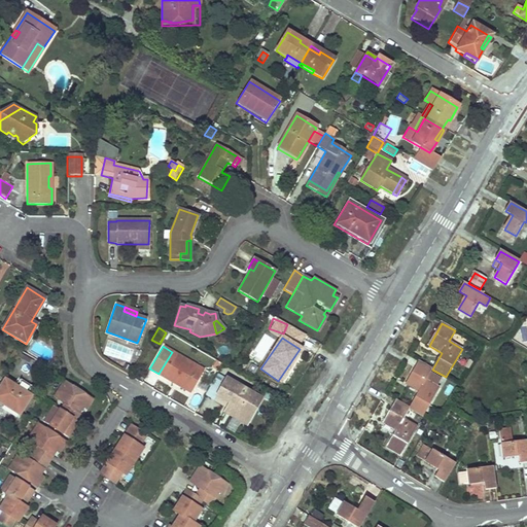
[(176,355),(163,377),(189,393),(203,371),(176,355)]
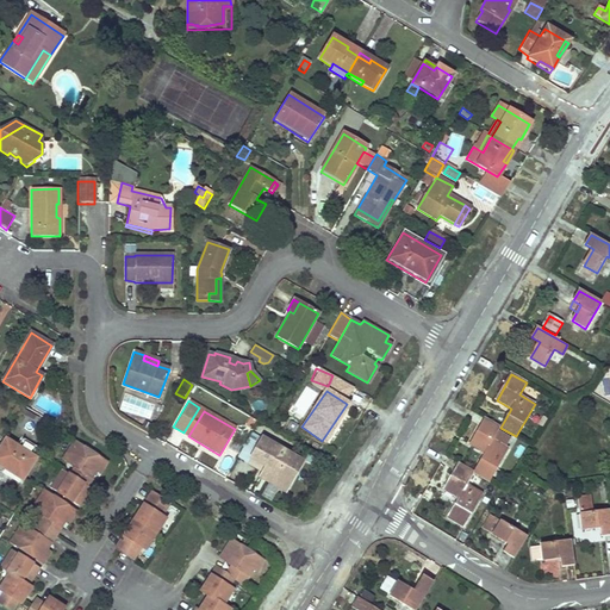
[(485,419),(471,444),(486,453),(474,473),(490,483),(509,449),(493,440),(500,428),(485,419)]
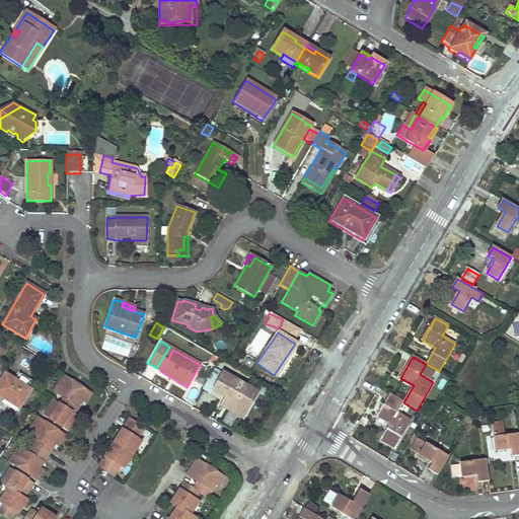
[(223,372),(213,389),(226,397),(237,404),(232,413),(242,420),(252,402),(250,401),(252,396),(245,392),(248,387),(223,372)]
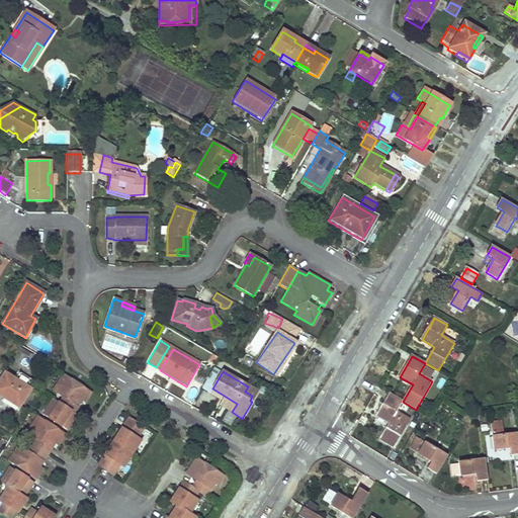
[(5,373),(0,381),(0,396),(18,408),(30,390),(5,373)]
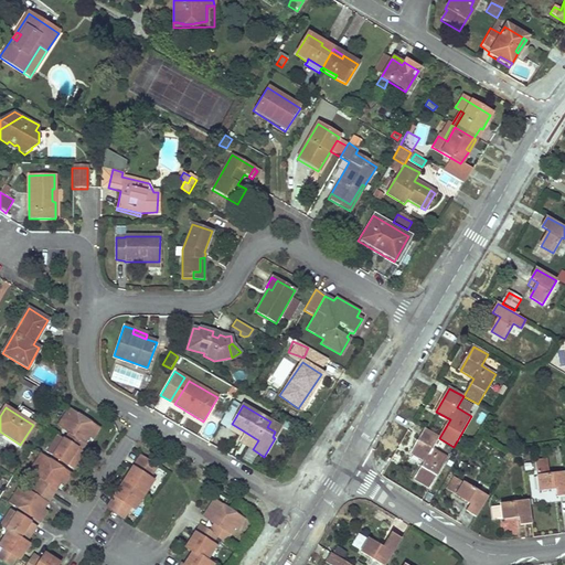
[(54,447),(50,454),(73,468),(84,451),(80,449),(85,441),(82,440),(86,434),(92,438),(98,427),(67,408),(57,424),(68,430),(63,438),(56,434),(50,445),(54,447)]
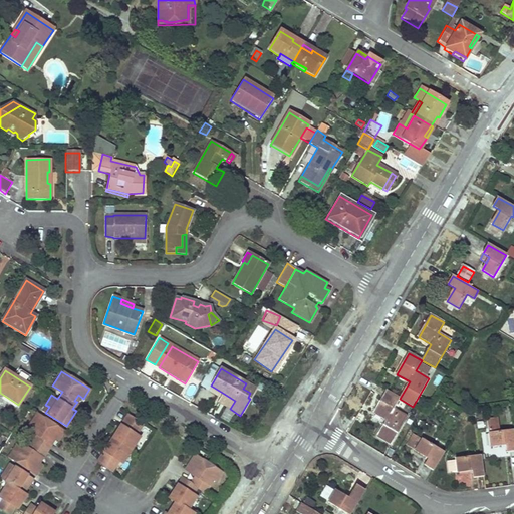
[(192,398),(196,387),(190,383),(186,395),(192,398)]
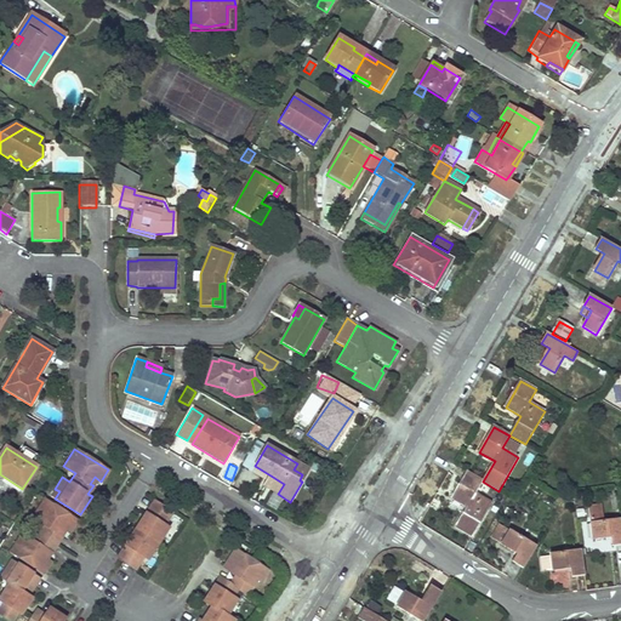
[(297,463),(294,469),(302,474),(300,480),(302,482),(309,471),(297,463)]
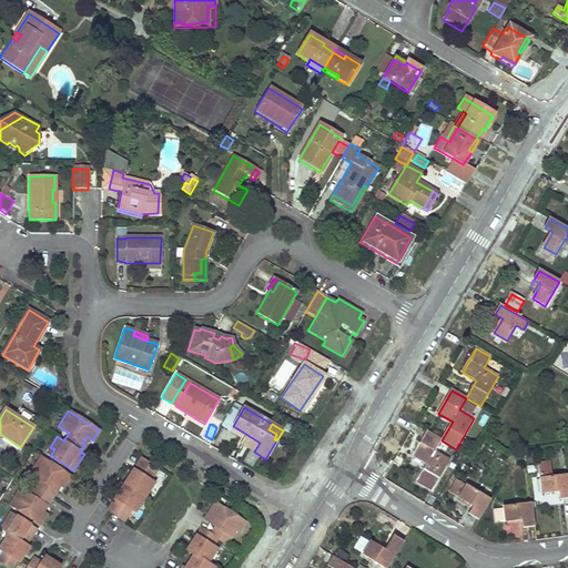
[(428,432),(415,456),(428,464),(418,482),(432,490),(449,460),(436,452),(442,440),(428,432)]
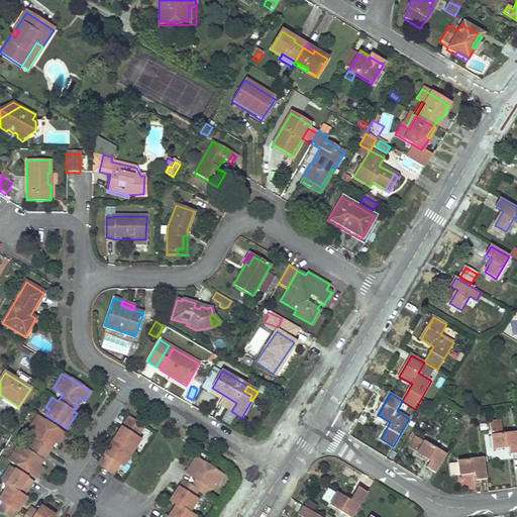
[(225,396),(220,405),(231,411),(236,403),(225,396)]
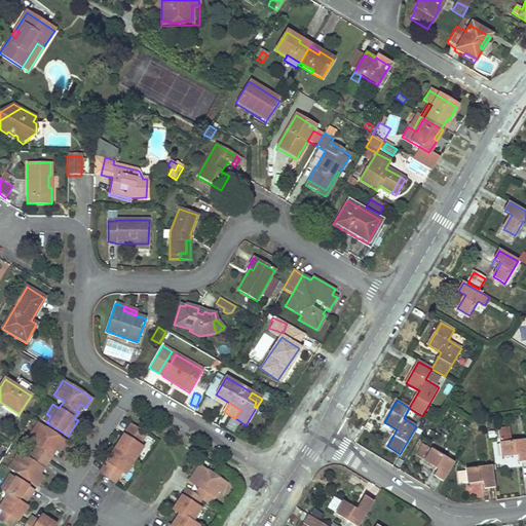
[(19,452),(8,467),(35,485),(41,476),(36,472),(39,466),(42,467),(51,453),(49,451),(53,446),(59,449),(64,441),(37,423),(28,438),(32,441),(23,455),(19,452)]
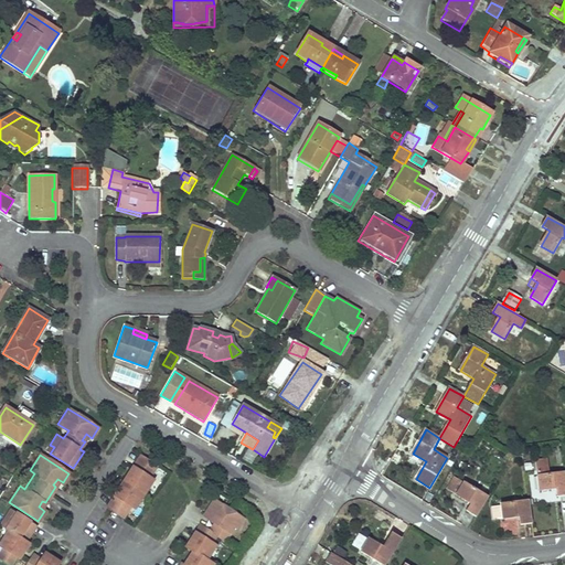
[(156,465),(139,455),(135,461),(151,471),(156,465)]
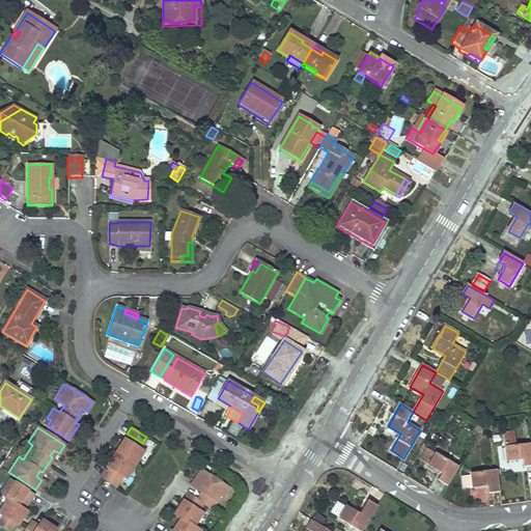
[(524,467),(530,466),(530,444),(520,446),(518,432),(505,436),(507,462),(523,459),(524,467)]
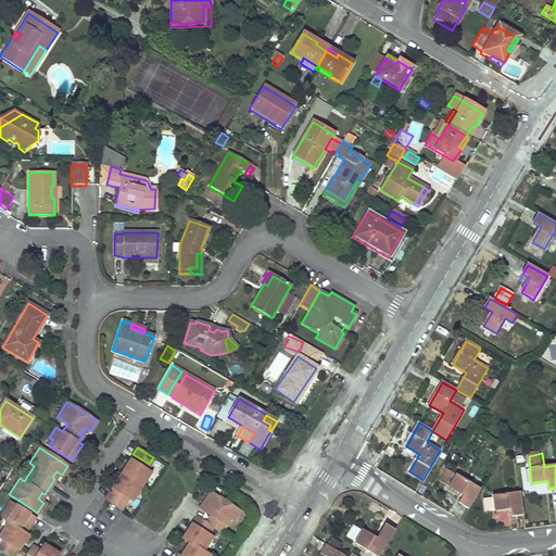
[(149,464),(133,454),(129,458),(146,469),(149,464)]
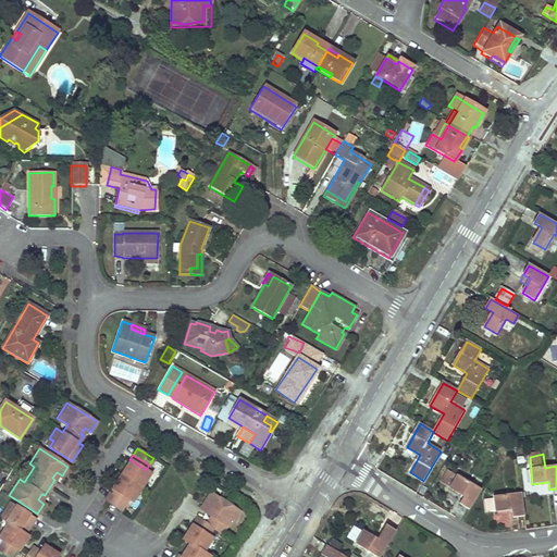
[(130,459),(111,487),(127,497),(133,502),(151,473),(146,470),(130,459)]
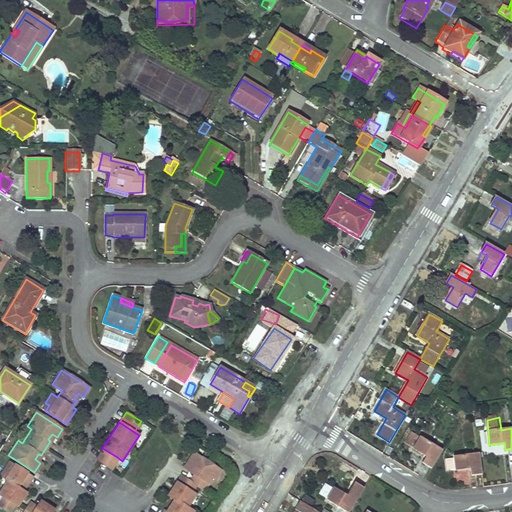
[(421,438),(414,448),(427,457),(423,463),(431,468),(442,450),(421,438)]
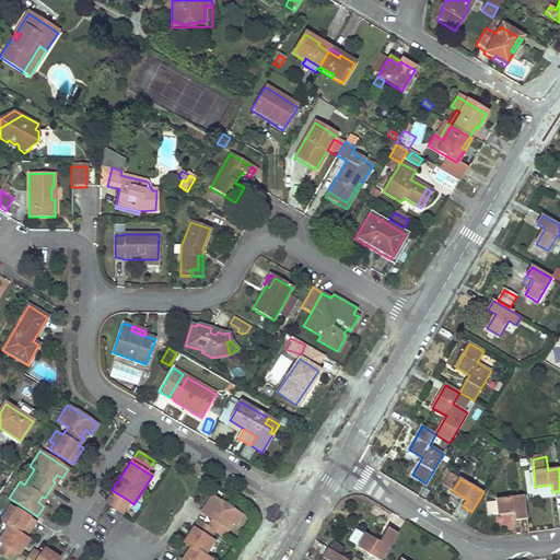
[(128,500),(112,490),(109,493),(126,504),(128,500)]
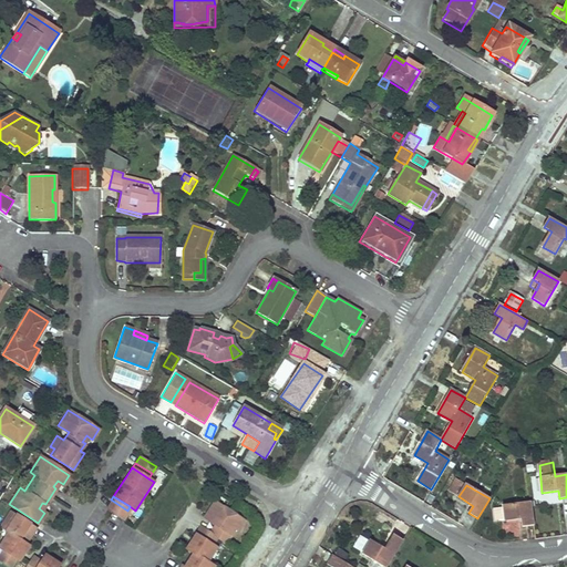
[(127,511),(111,500),(106,507),(122,518),(127,511)]
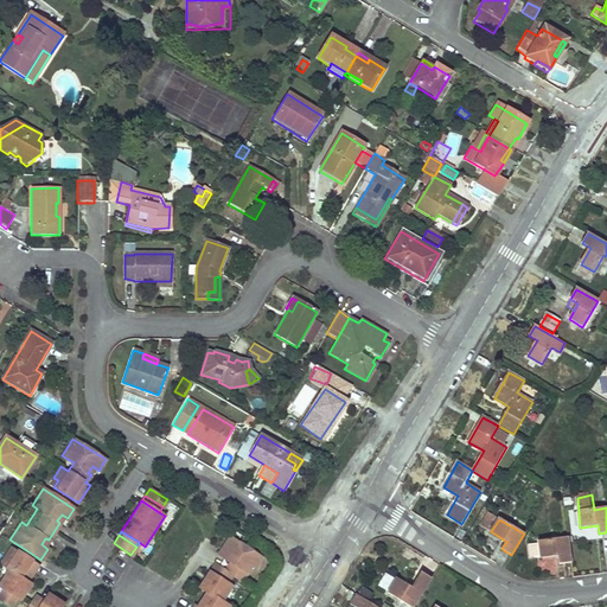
[(228,606),(229,606),(221,601),(231,586),(227,583),(231,575),(241,581),(247,573),(243,570),(247,564),(254,569),(261,557),(229,536),(218,554),(229,561),(223,569),(213,563),(198,587),(206,592),(197,606),(192,605),(190,606),(228,606)]
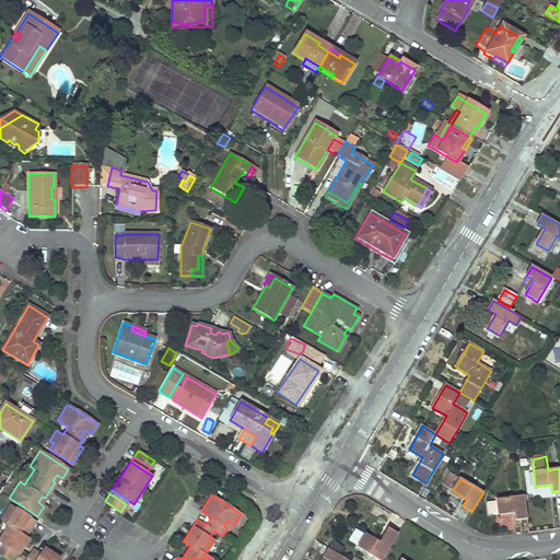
[(497,501),(499,514),(515,512),(516,520),(528,518),(525,497),(497,501)]
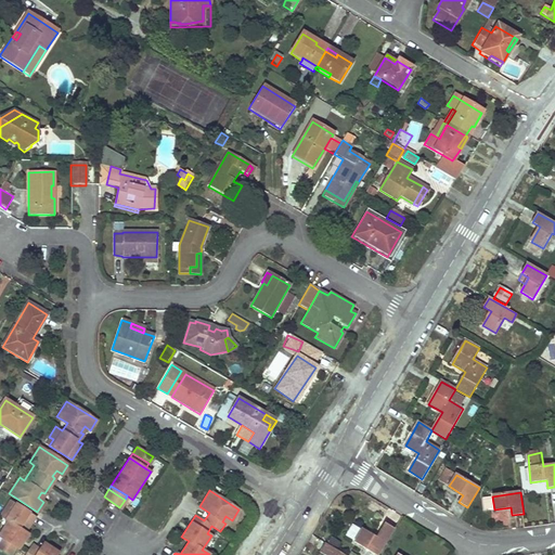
[(0,537),(2,538),(0,540),(0,550),(8,554),(9,554),(14,546),(21,537),(24,539),(28,533),(24,531),(34,516),(13,502),(9,510),(7,507),(0,516),(0,517),(5,521),(0,530),(0,537)]
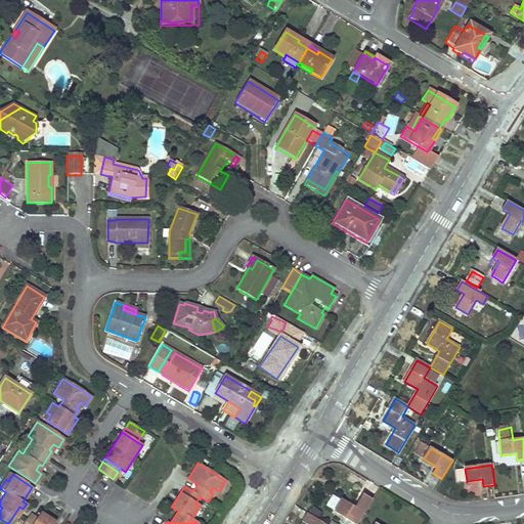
[(333,494),(325,505),(334,510),(341,499),(333,494)]
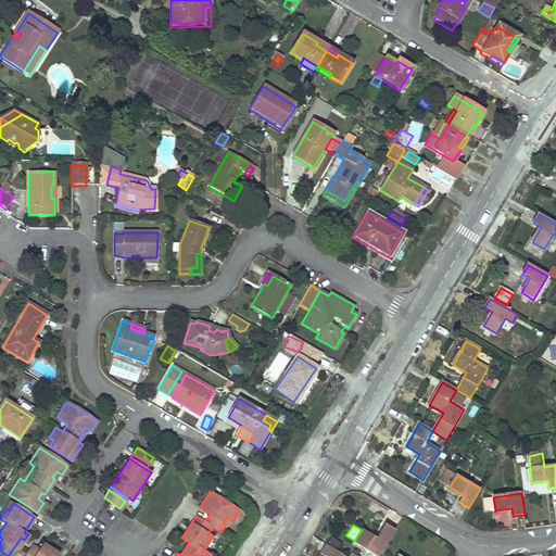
[(354,541),(354,542),(377,555),(378,555),(395,530),(387,525),(377,538),(363,529),(362,530),(354,541)]
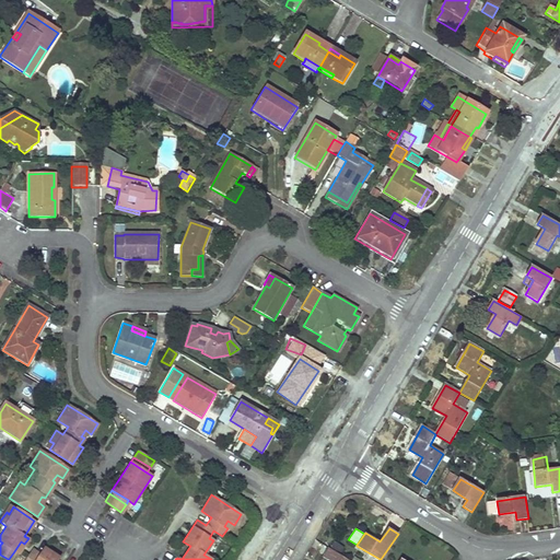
[(14,551),(19,553),(24,544),(21,541),(14,551)]
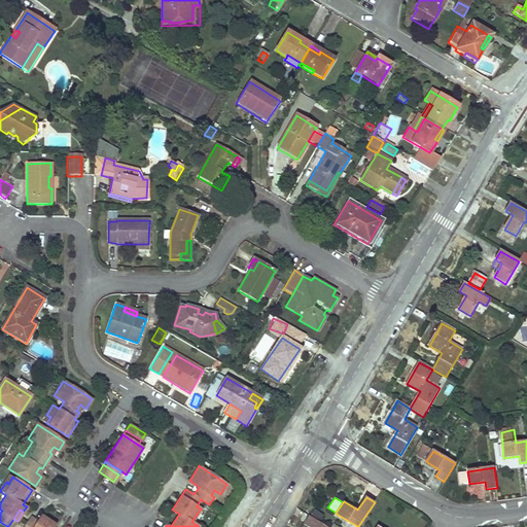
[(30,518),(23,526),(54,526),(55,525),(40,516),(37,522),(30,518)]
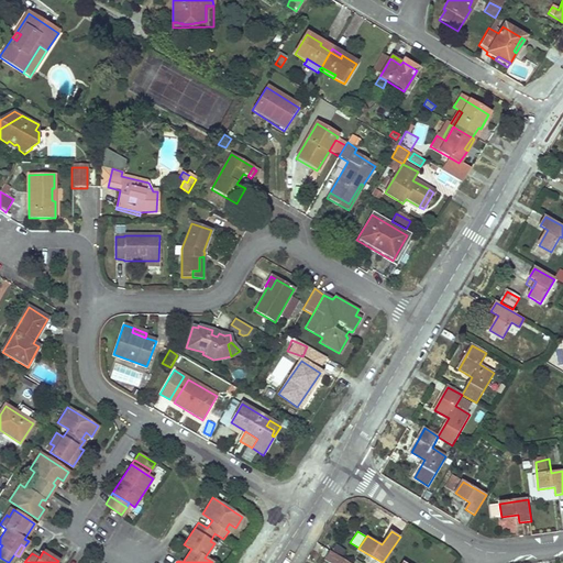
[(350,562),(331,551),(326,560),(330,562),(350,562)]
